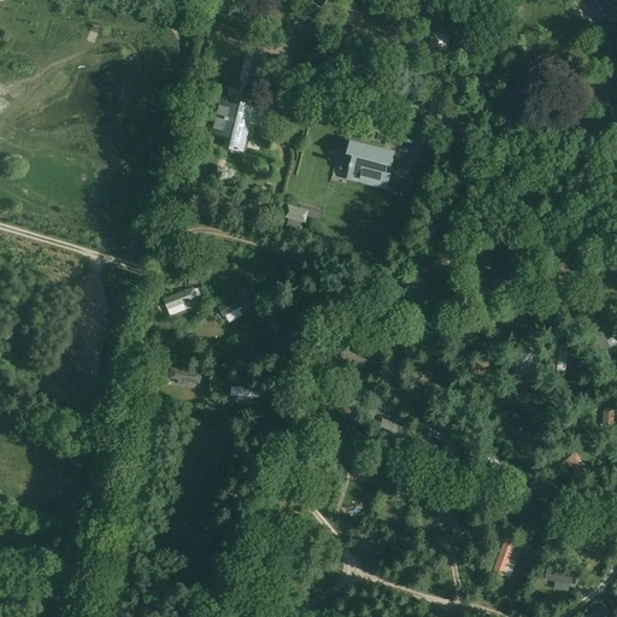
[(616,0),(599,0),(607,15),(616,9),(616,0)]
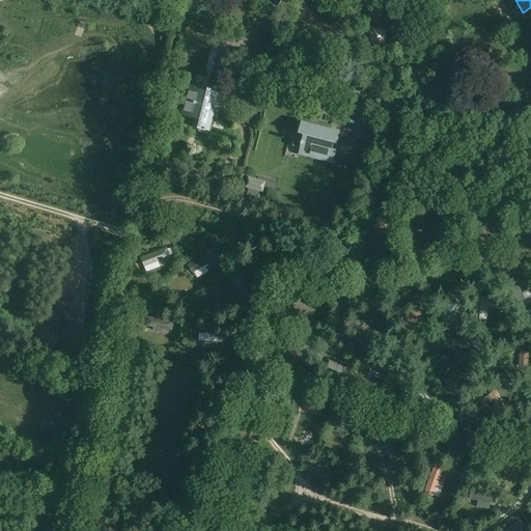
[(369,44),(384,47),(387,32),(372,29),(369,44)]
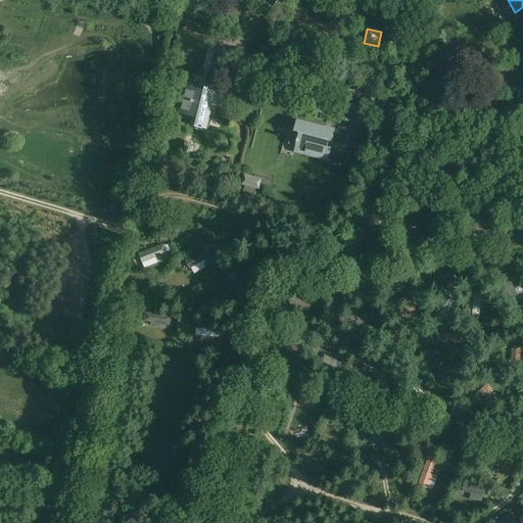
[(218,89),(205,86),(204,90),(187,85),(179,111),(191,114),(192,111),(198,113),(196,121),(201,123),(200,127),(206,129),(218,89)]
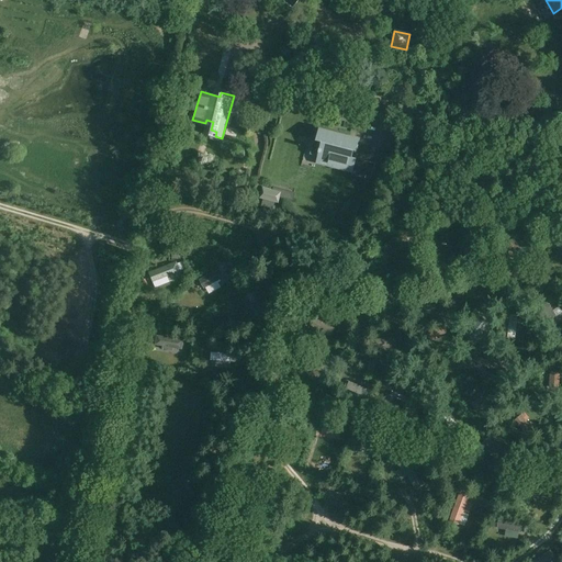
[(370,127),(367,135),(374,138),(378,131),(370,127)]
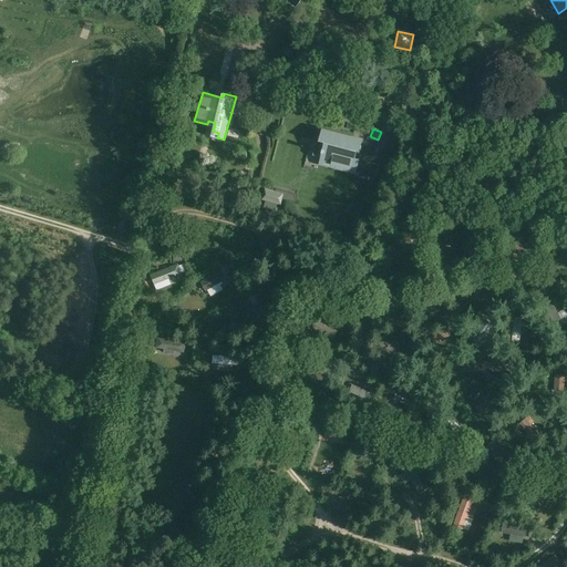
[(357,173),(360,161),(356,160),(358,153),(362,154),(366,141),(323,130),(319,142),(325,143),(320,163),(357,173)]
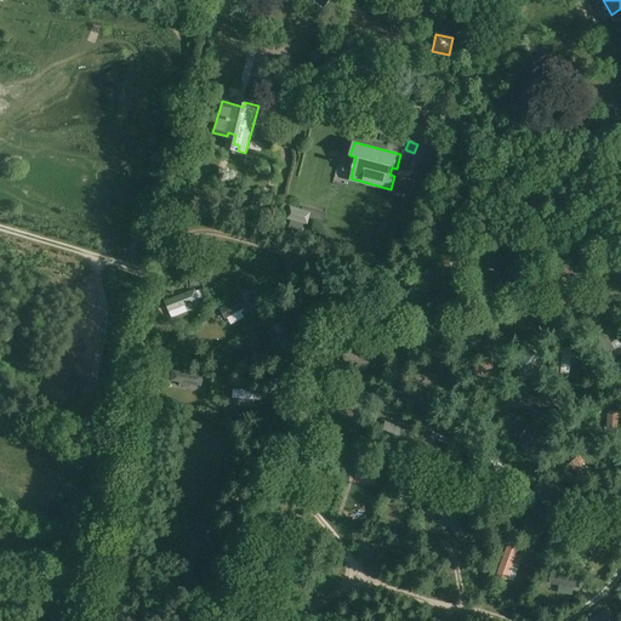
[(312,212),(290,206),(286,220),(291,221),(290,222),(291,222),(288,234),(298,237),(302,224),(308,226),(312,212)]
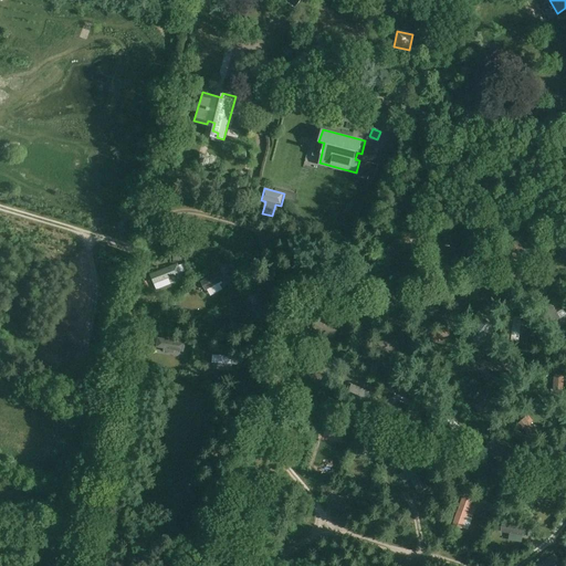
[(511,251),(533,250),(533,240),(510,240),(511,251)]
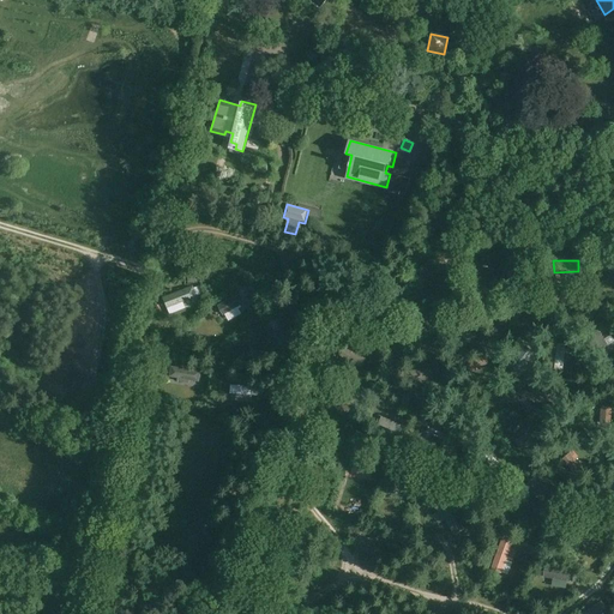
[(523,282),(528,272),(504,262),(499,270),(523,282)]
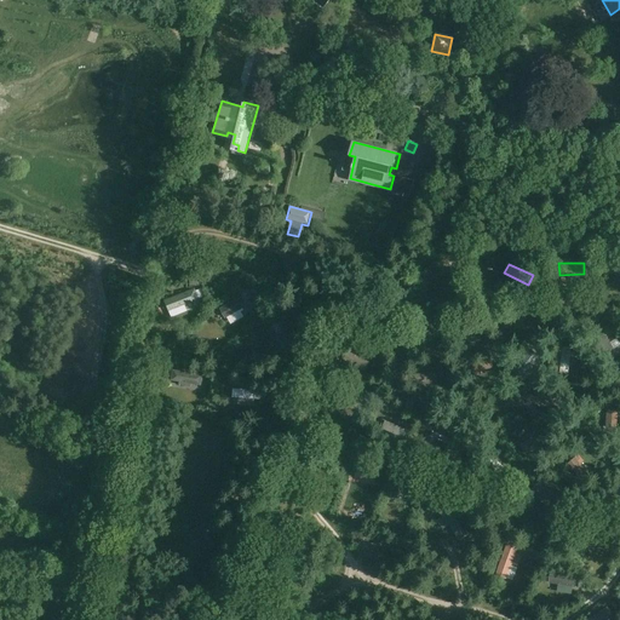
[(413,308),(423,314),(434,292),(424,287),(413,308)]
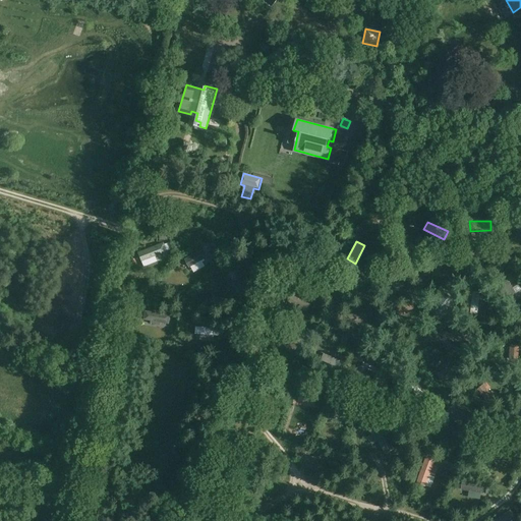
[(155,258),(160,257),(159,254),(166,251),(163,244),(145,251),(148,259),(154,256),(155,258)]
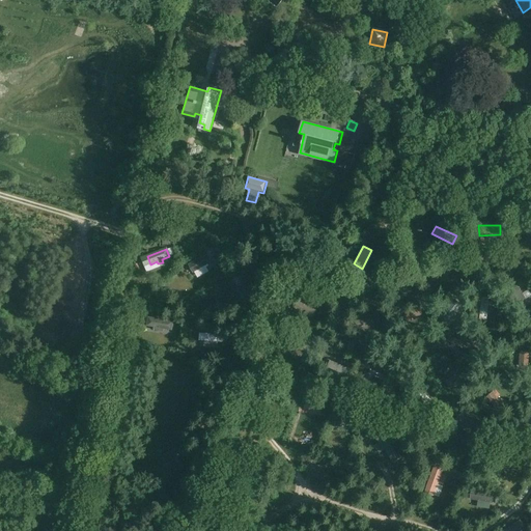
[(193,272),(203,267),(204,269),(208,267),(207,264),(212,261),(207,254),(189,264),(193,272)]
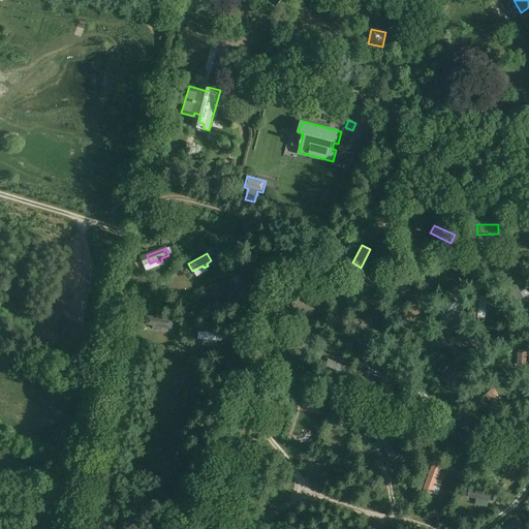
[(423,259),(430,280),(438,278),(431,256),(423,259)]
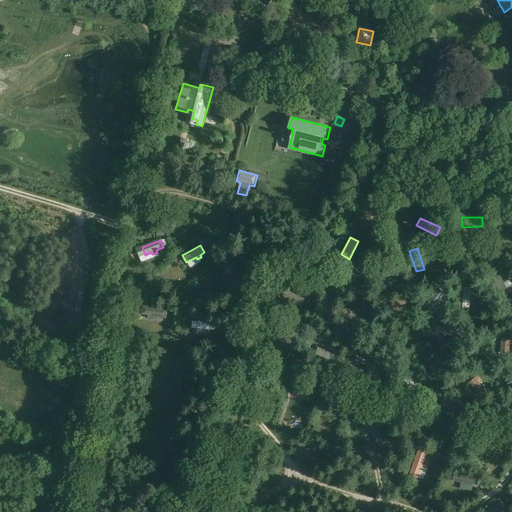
[(165,249),(157,250),(158,262),(166,261),(165,249)]
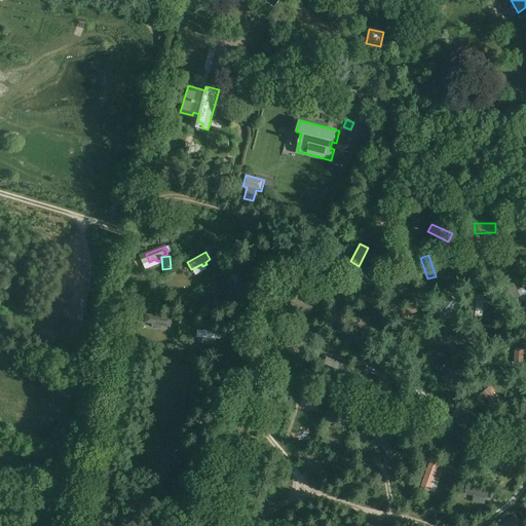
[(245,293),(253,290),(241,264),(234,267),(245,293)]
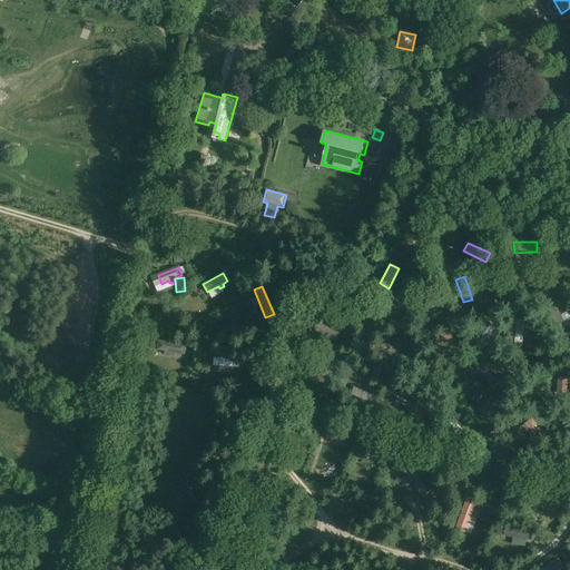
[(553,302),(547,306),(558,325),(564,321),(553,302)]
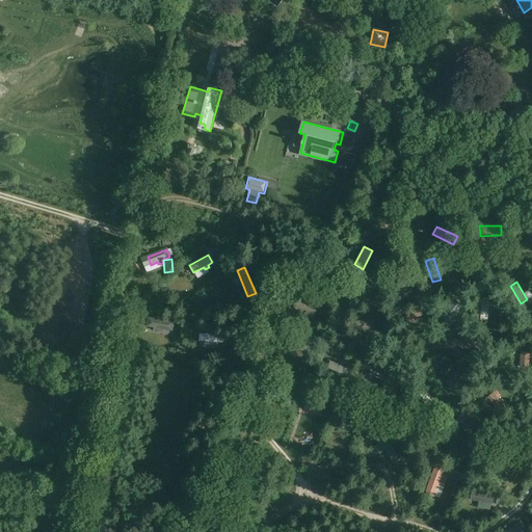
[(414,292),(413,285),(396,287),(397,294),(414,292)]
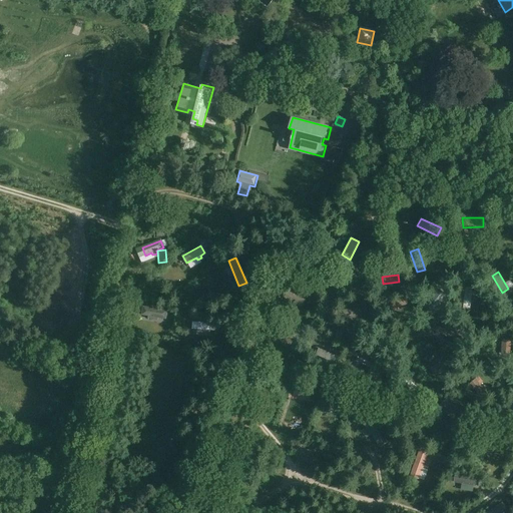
[(472,310),(473,289),(466,288),(465,309),(472,310)]
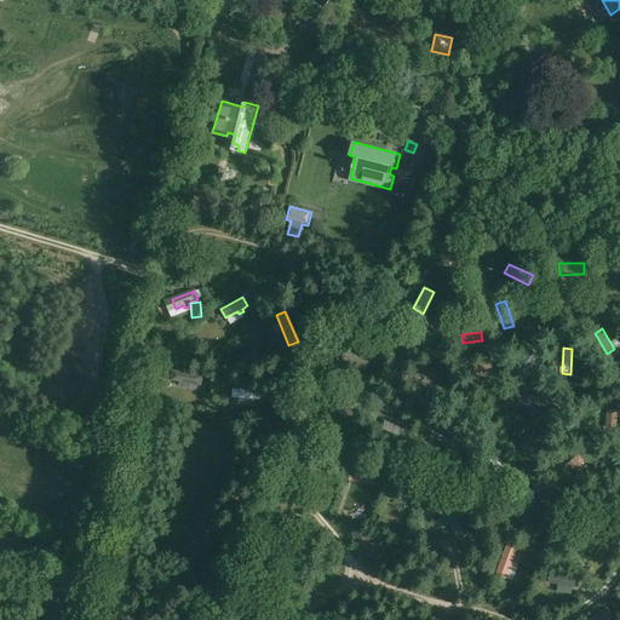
[(541,355),(532,349),(516,369),(524,375),(541,355)]
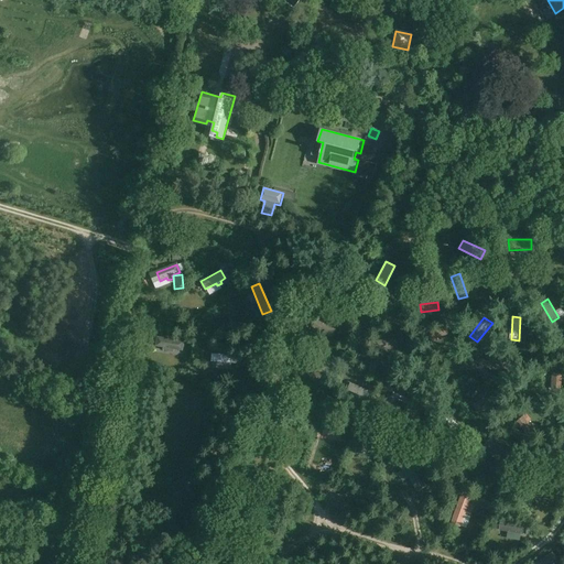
[(317,318),(314,326),(334,337),(337,329),(317,318)]
